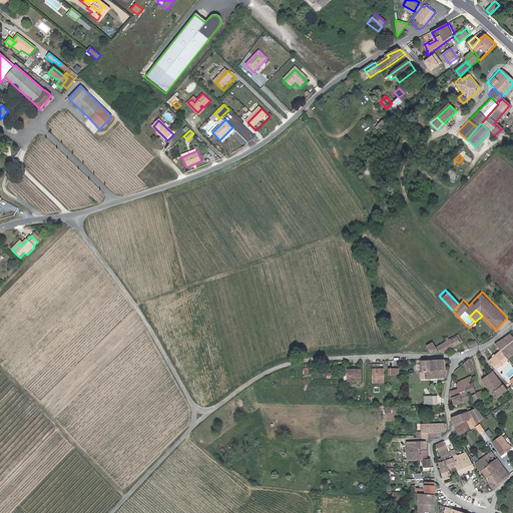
[(512,335),(511,333),(501,339),(510,349),(512,347),(512,335)]
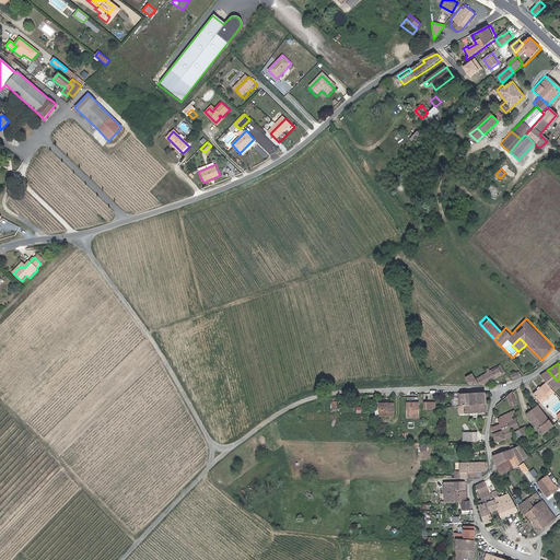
[(502,372),(498,365),(491,369),(491,368),(476,377),(479,383),(485,383),(502,372)]
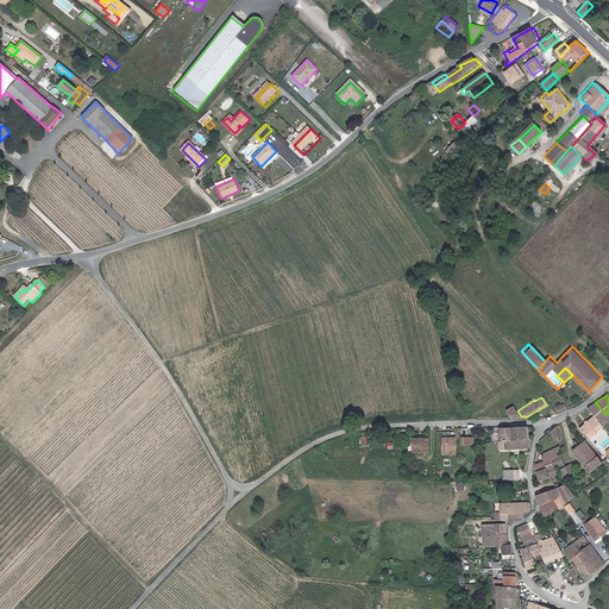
[(588,407),(595,414),(604,425),(608,420),(608,412),(606,414),(595,402),(588,407)]
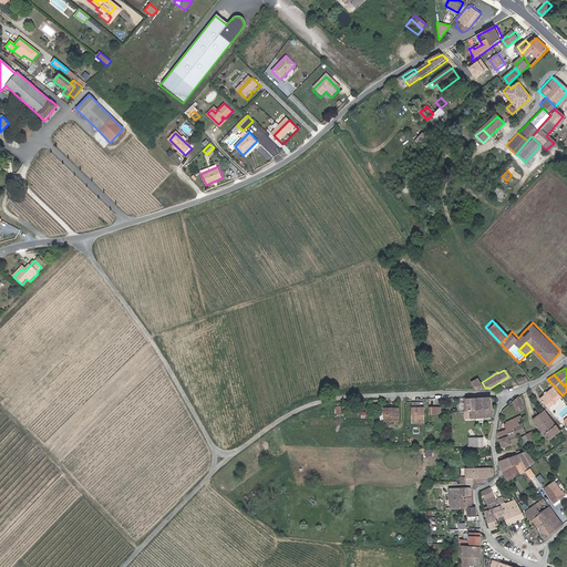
[(478,383),(474,377),(466,381),(472,389),(482,389),(481,388),(478,383)]
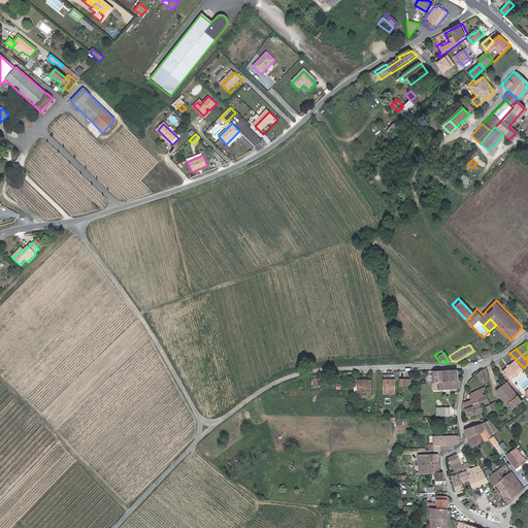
[(527,372),(524,368),(516,359),(502,370),(510,380),(522,370),(525,373),(527,372)]
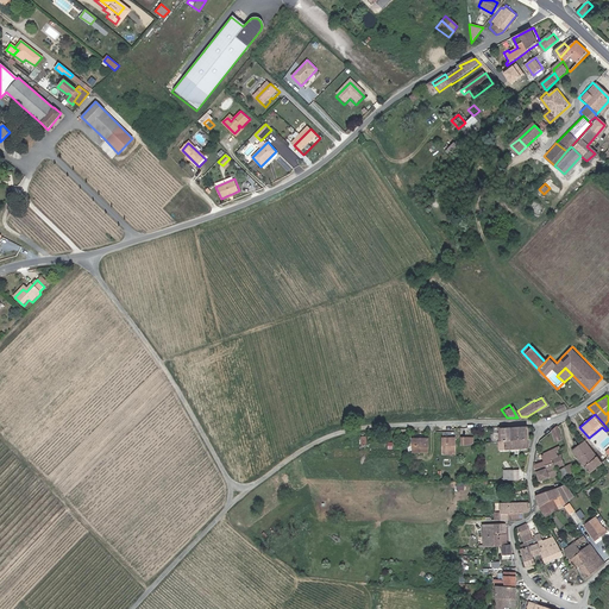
[(510,427),(512,439),(528,439),(527,426),(510,427)]
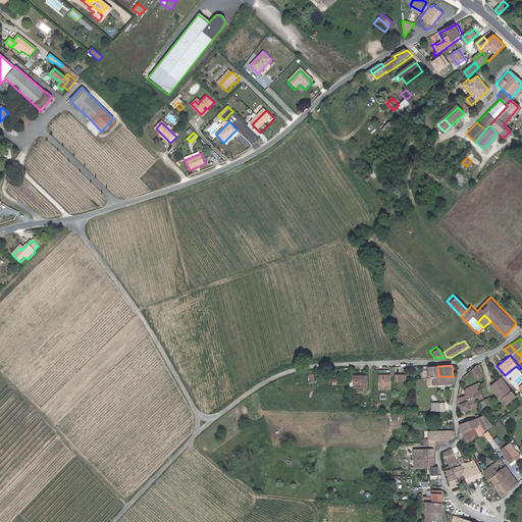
[(472,367),(475,378),(482,376),(479,365),(472,367)]
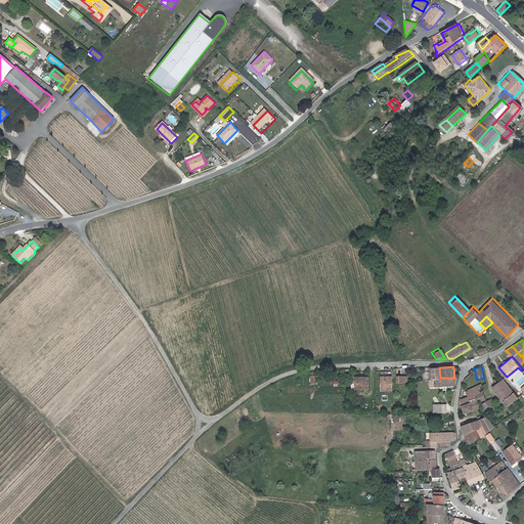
[(432,379),(440,378),(439,367),(432,367),(432,379)]
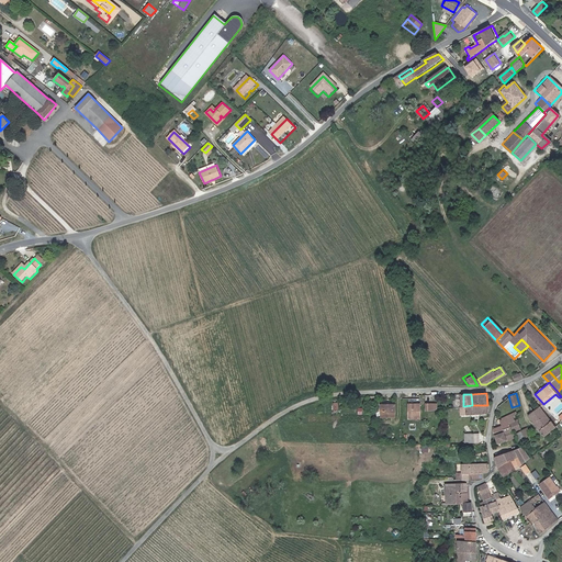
[(395,415),(394,398),(381,400),(382,407),(380,407),(380,412),(378,412),(378,416),(395,415)]
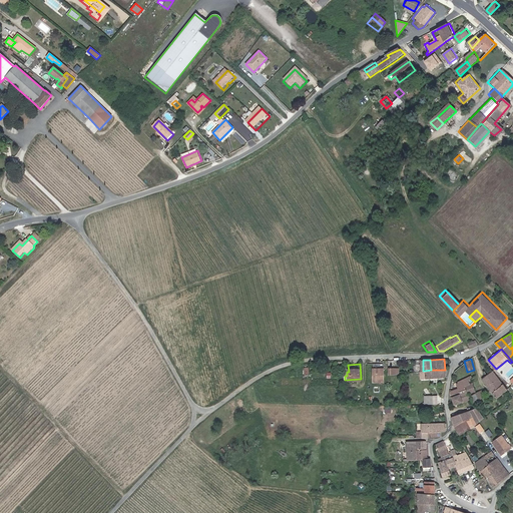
[(445,370),(431,370),(423,371),(421,371),(421,378),(445,377),(445,370)]
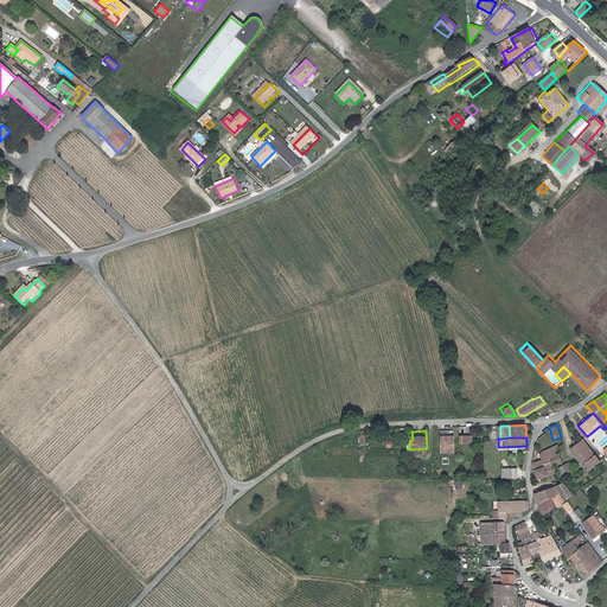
[(601,460),(585,438),(572,447),(587,468),(588,471),(601,460)]
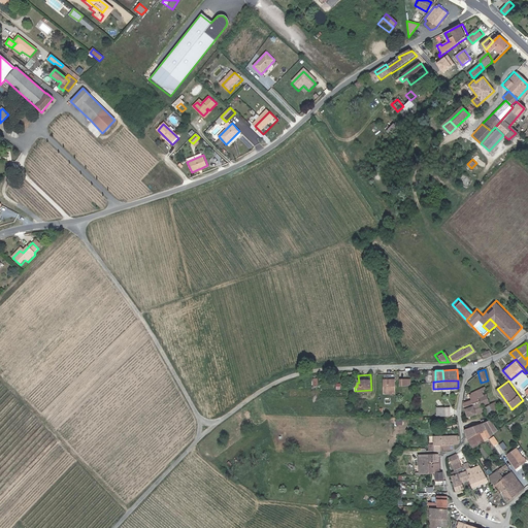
[(475,407),(482,404),(479,397),(484,395),(484,394),(482,391),(482,390),(476,391),(477,393),(471,395),(472,399),(464,402),(466,408),(468,416),(469,416),(477,413),(475,407)]
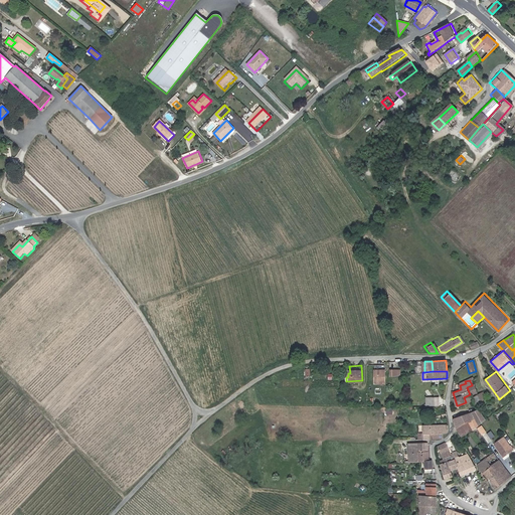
[(467,387),(470,394),(477,391),(476,388),(474,384),(472,385),(467,387)]
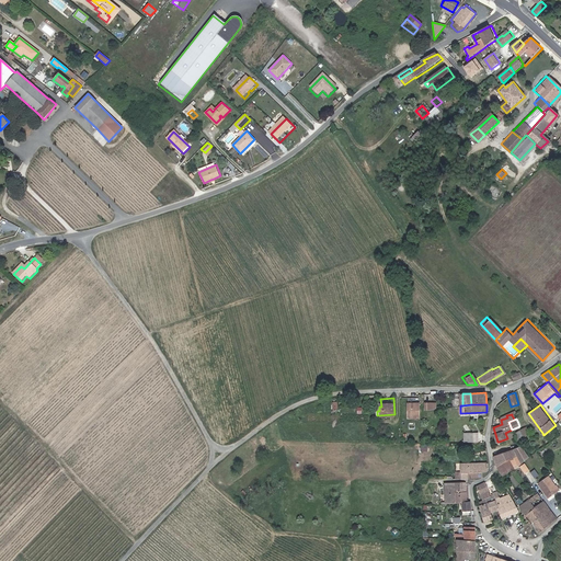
[(531,433),(528,425),(523,427),(515,432),(518,439),(531,433)]
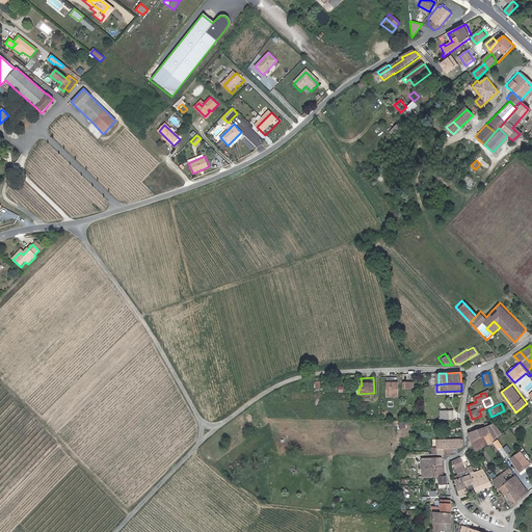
[(501,431),(496,421),(481,427),(488,442),(488,443),(502,431),(501,431)]
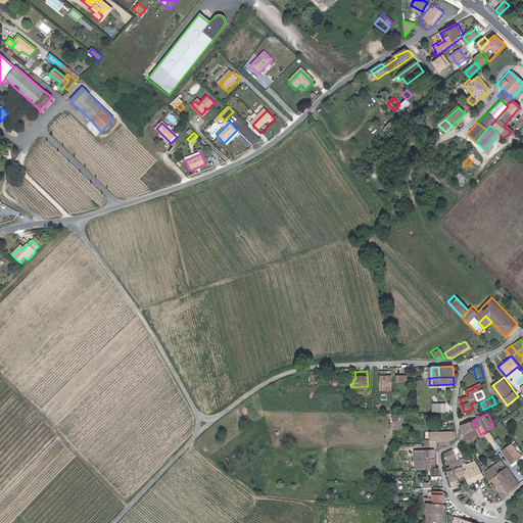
[(480,434),(473,420),(462,424),(464,433),(468,440),(469,443),(480,434)]
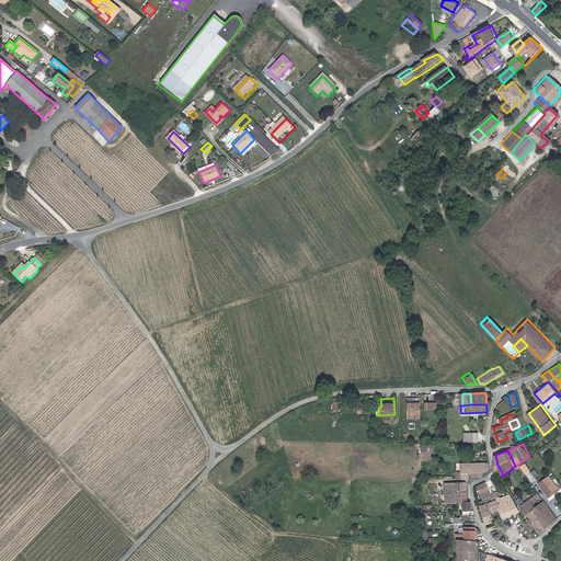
[(466,477),(469,477),(469,472),(483,471),(487,470),(489,470),(489,461),(477,461),(458,462),(458,467),(462,467),(462,471),(462,477),(466,477)]
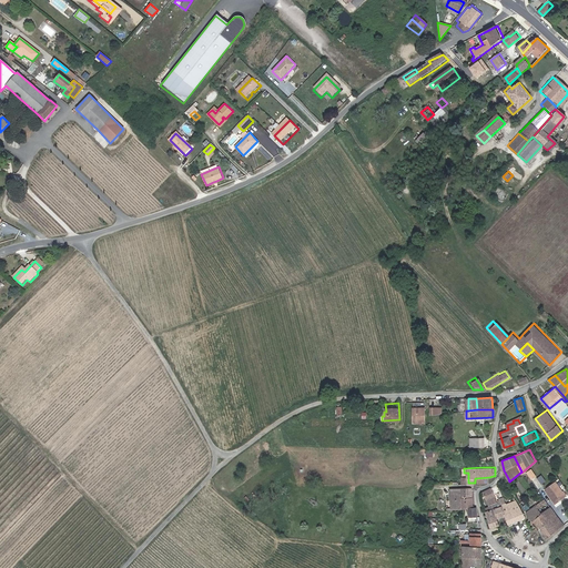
[(537,475),(531,467),(527,470),(533,477),(537,475)]
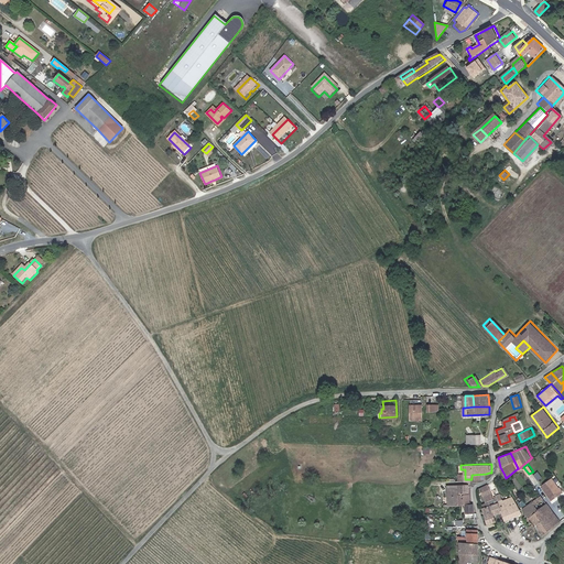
[(559,487),(552,477),(542,485),(552,499),(563,490),(560,487),(559,487)]
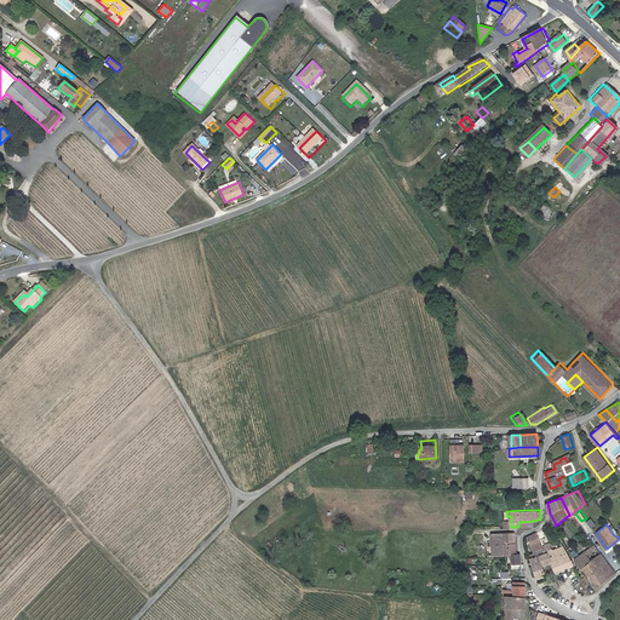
[(505,555),(504,532),(493,533),(494,556),(505,555)]
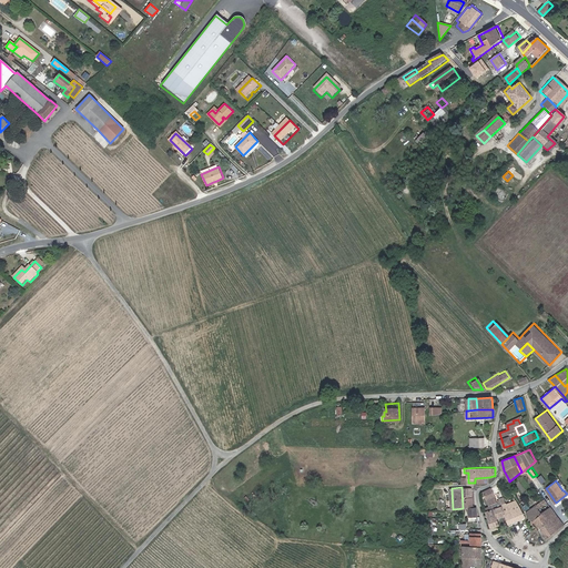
[(462,487),(463,508),(467,508),(468,508),(473,507),(472,487),(462,487)]
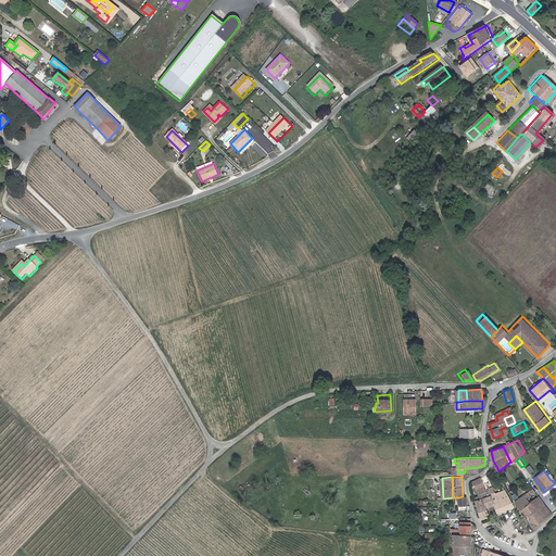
[(488,491),(482,477),(474,481),(478,494),(488,491)]
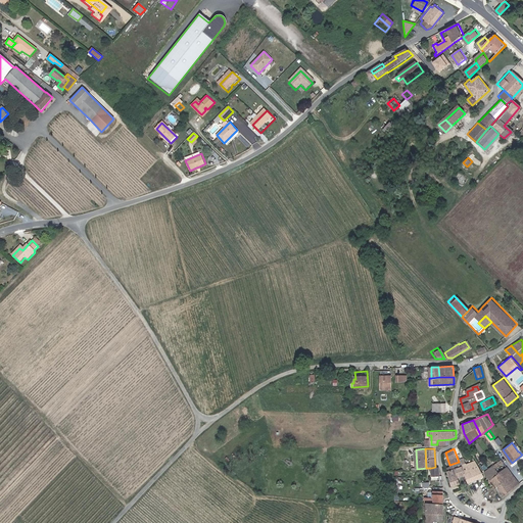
[(466,463),(463,464),(466,474),(468,481),(484,475),(478,464),(476,460),(466,464),(466,463)]
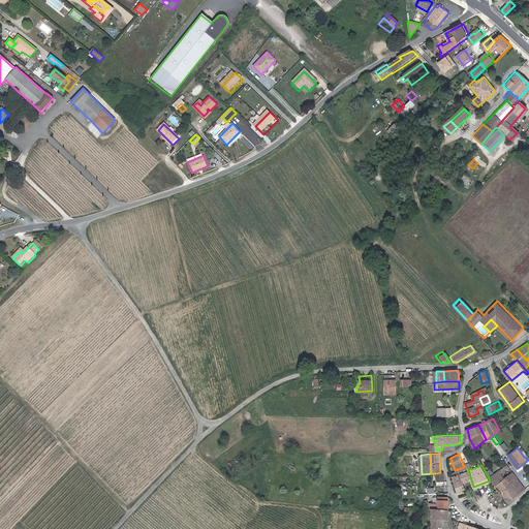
[(514,472),(508,465),(491,477),(493,479),(496,485),(498,484),(509,501),(509,500),(524,489),(518,478),(514,472)]
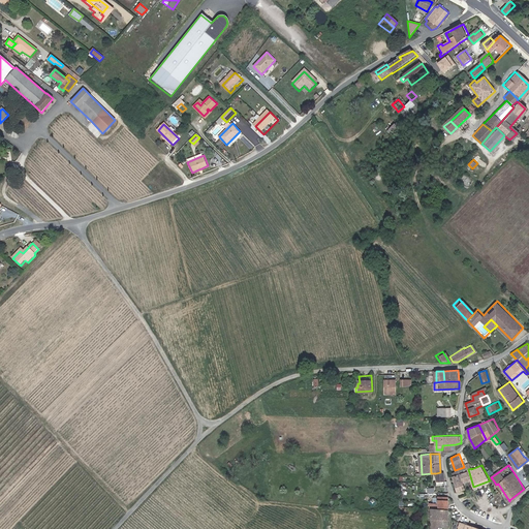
[(471,479),(468,469),(467,467),(460,469),(464,481),(471,479)]
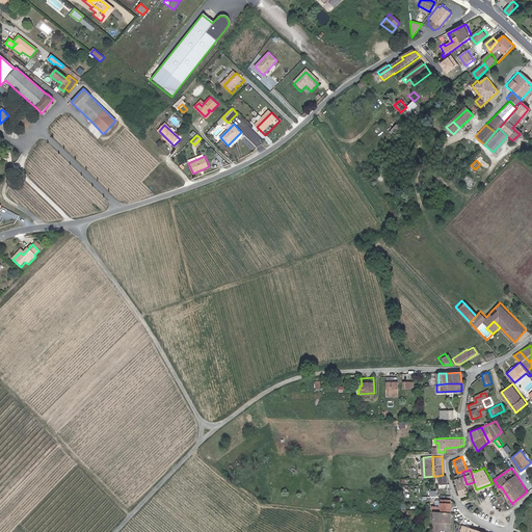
[(468,490),(467,484),(462,472),(458,474),(453,476),(459,494),(468,490)]
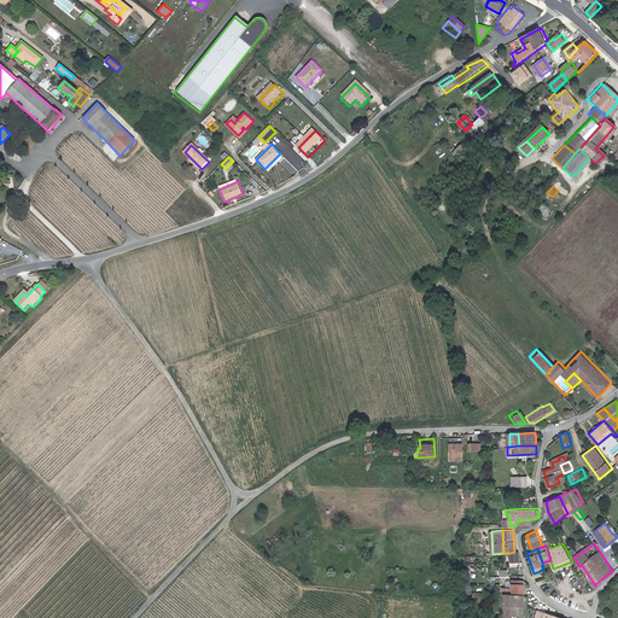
[(514,552),(509,553),(509,563),(520,563),(519,552),(514,552)]
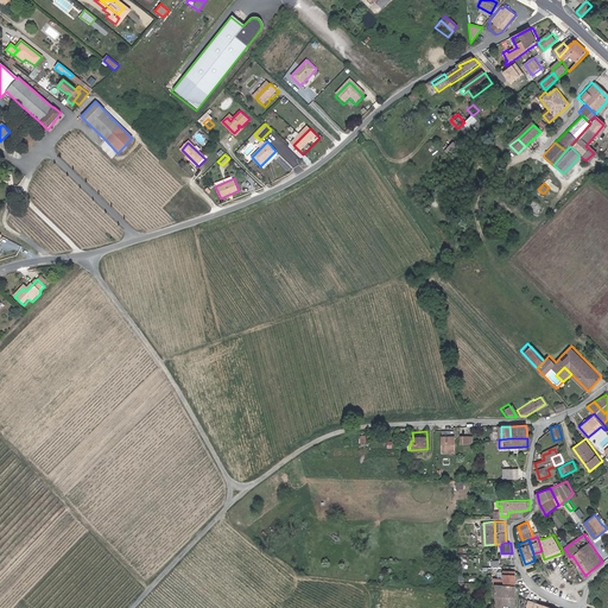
[(515,597),(515,586),(495,583),(494,595),(494,607),(504,607),(504,605),(504,596),(515,597)]
